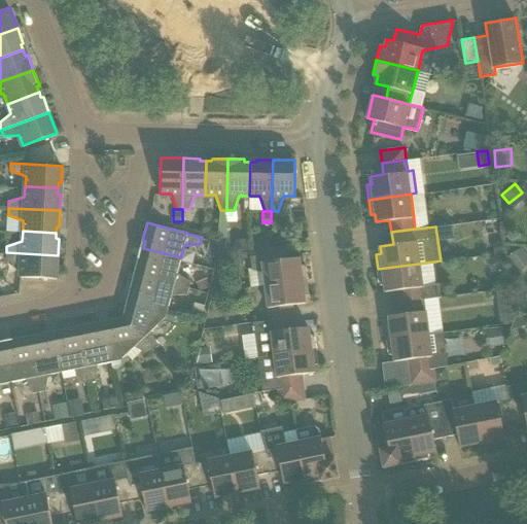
[(247,237),(234,238),(235,250),(248,249),(247,237)]
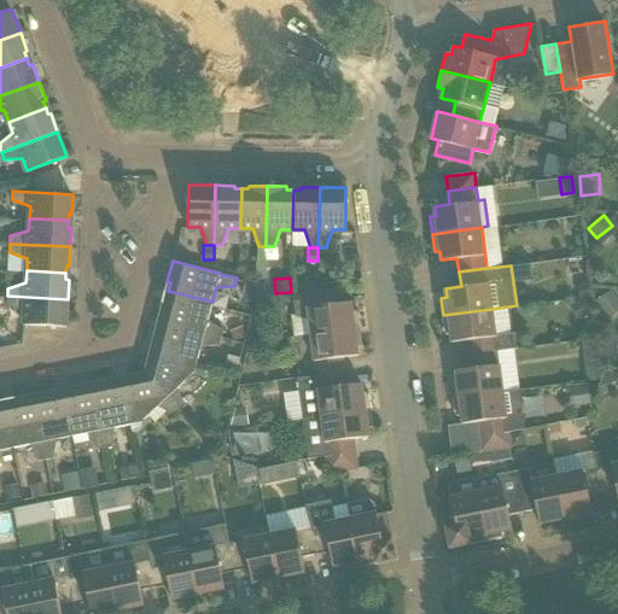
[(237,296),(240,297),(255,300),(260,284),(242,279),(237,296)]
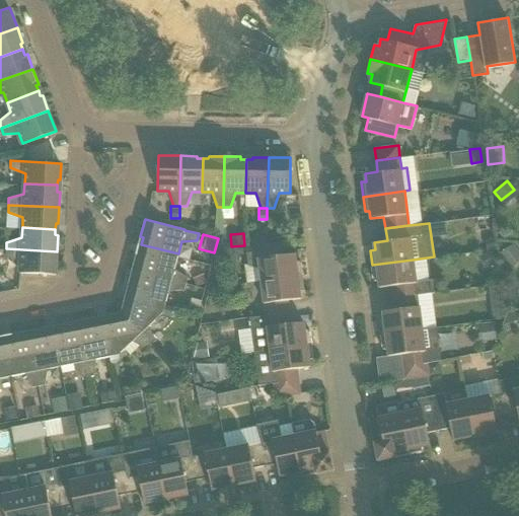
[(486,237),(487,248),(496,247),(495,236),(486,237)]
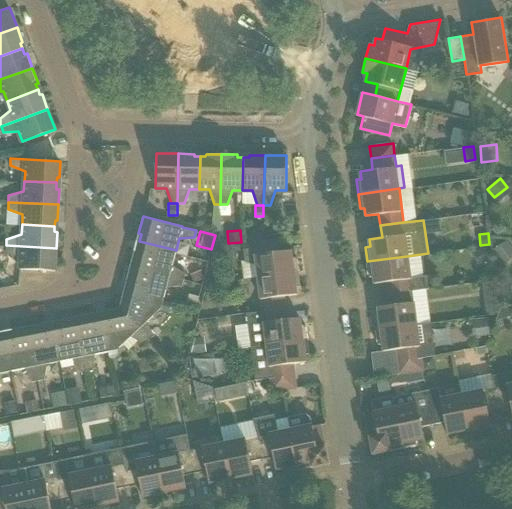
[(256,263),(258,276),(299,271),(297,256),(292,257),(291,249),(278,251),(277,239),(243,243),(245,260),(256,263)]
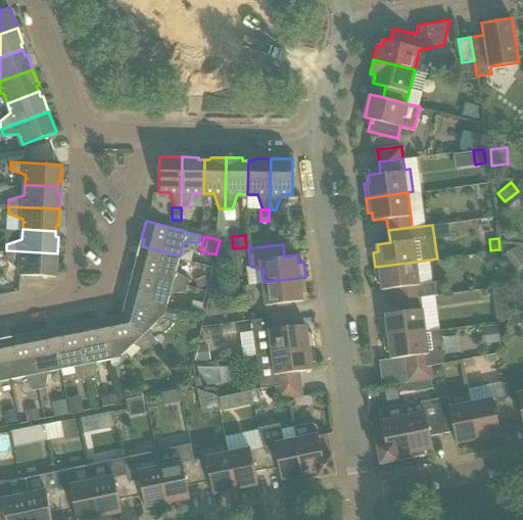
[(504,254),(514,270),(522,263),(522,251),(518,244),(504,254)]
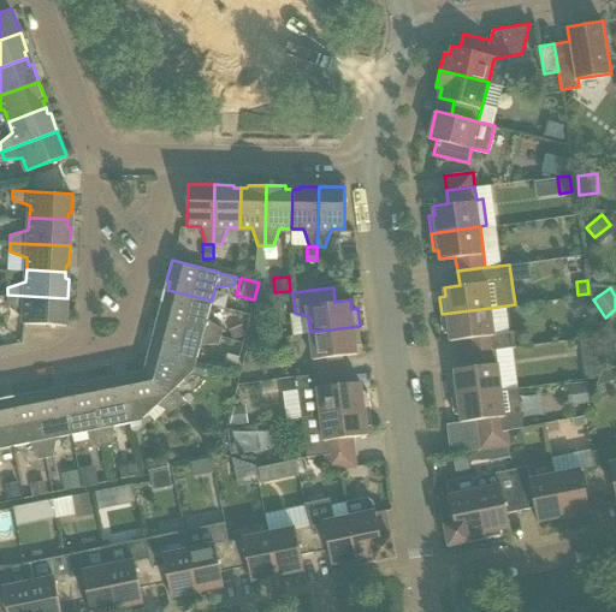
[(161,299),(157,320),(221,334),(223,327),(207,318),(212,301),(167,290),(165,299),(161,299)]
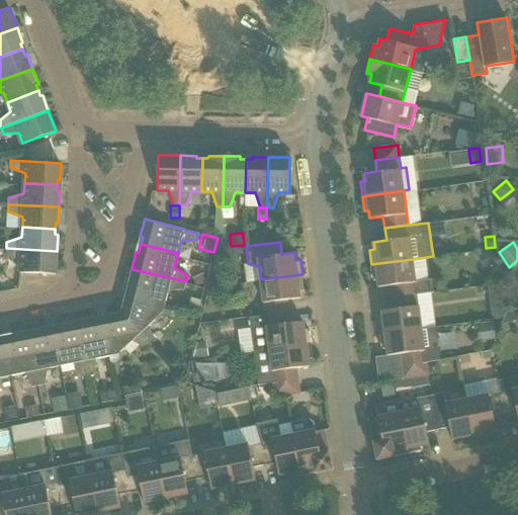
[(20,260),(20,271),(56,272),(57,251),(6,248),(6,255),(20,260)]
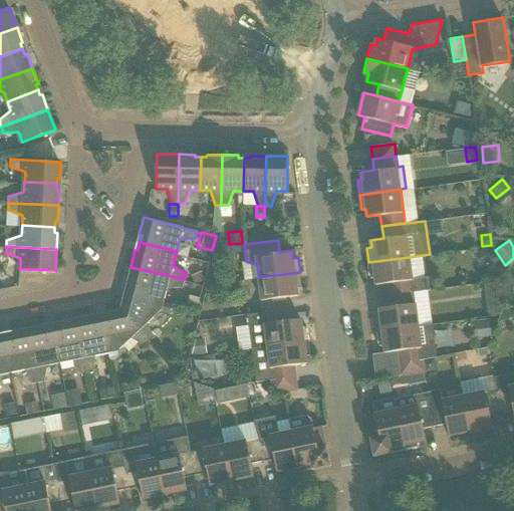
[(475,252),(480,264),(491,260),(486,247),(475,252)]
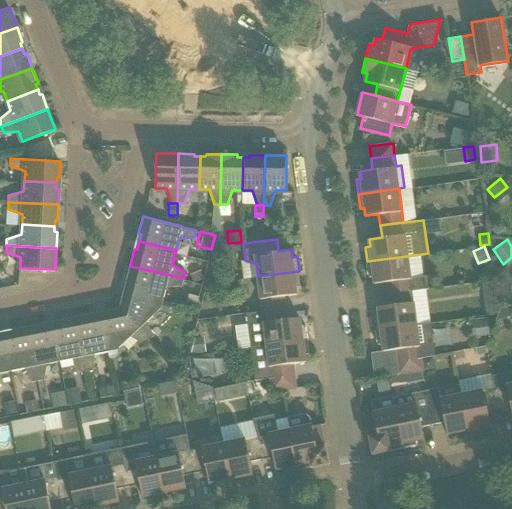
[(389,293),(412,290),(428,287),(427,275),(410,277),(407,256),(367,261),(369,276),(373,275),(374,283),(387,281),(389,293)]
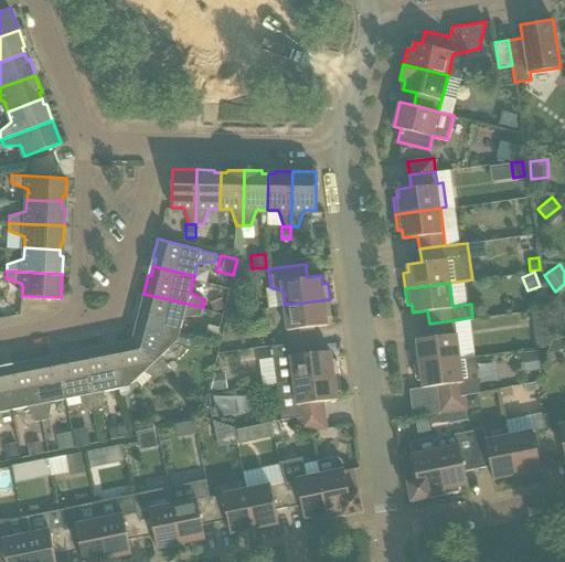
[(140,319),(180,329),(183,316),(201,315),(203,307),(144,294),(139,310),(142,310),(140,319)]
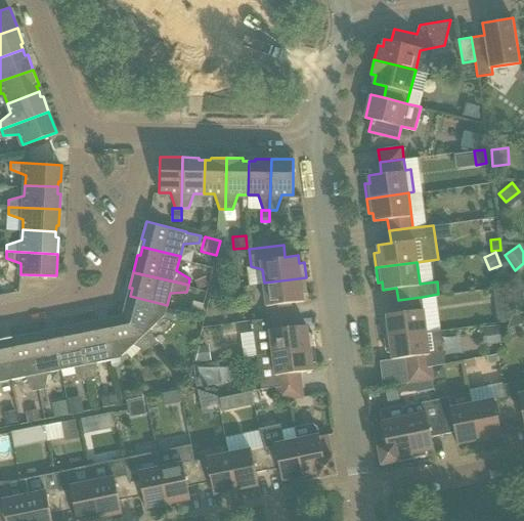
[(194,278),(198,288),(209,283),(206,274),(194,278)]
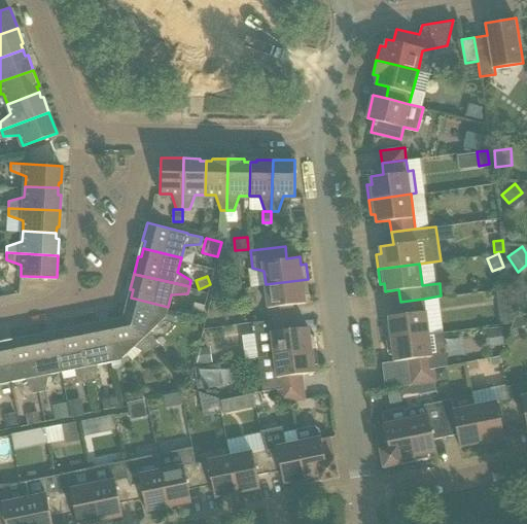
[(310,293),(308,279),(266,284),(270,319),(293,316),(292,304),(306,302),(305,294),(310,293)]
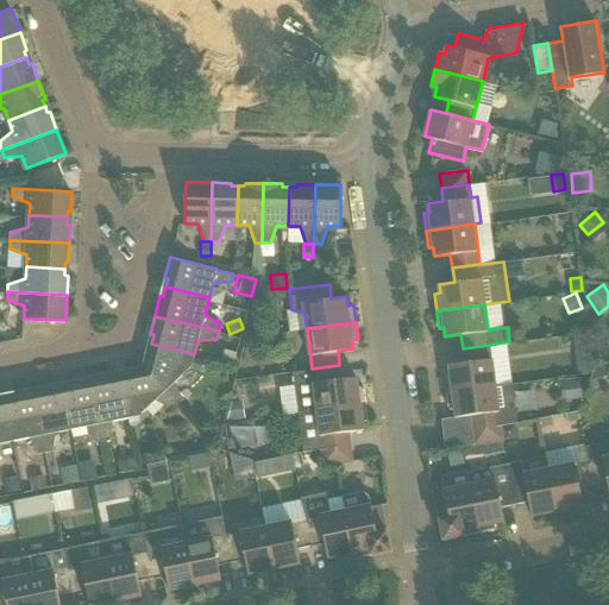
[(591,350),(588,333),(572,335),(575,348),(583,351),(591,350)]
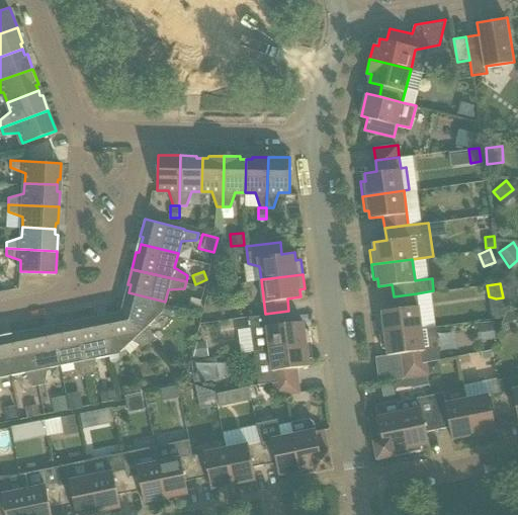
[(123,299),(120,311),(151,342),(156,338),(149,324),(163,311),(165,302),(128,292),(126,301),(123,299)]
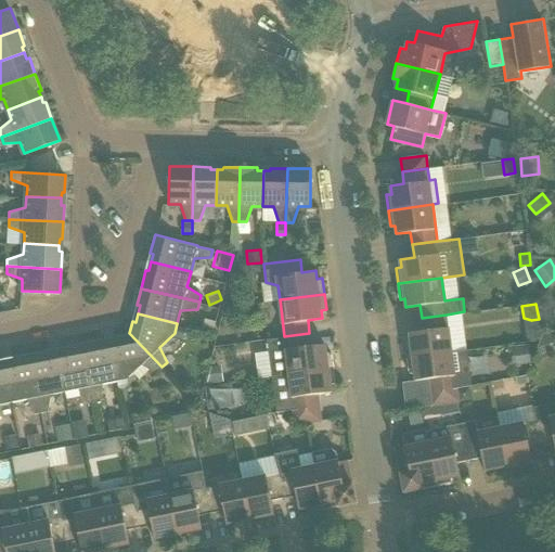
[(405,341),(408,357),(451,350),(447,315),(422,318),(423,331),(410,332),(410,341),(405,341)]
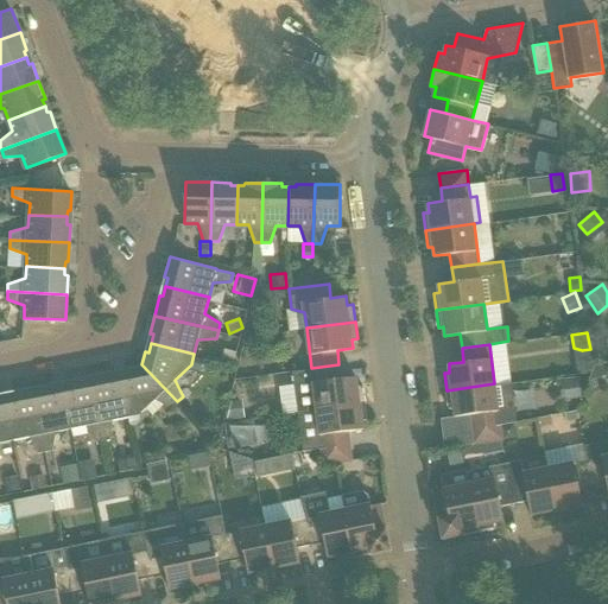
[(236,350),(225,348),(221,361),(233,363),(236,350)]
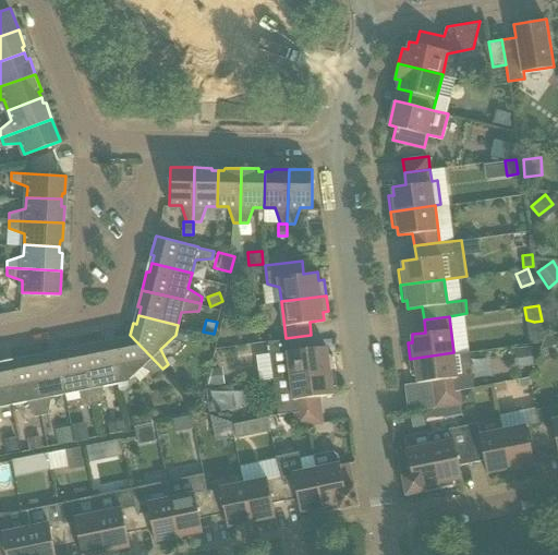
[(176,338),(184,340),(186,328),(178,327),(176,338)]
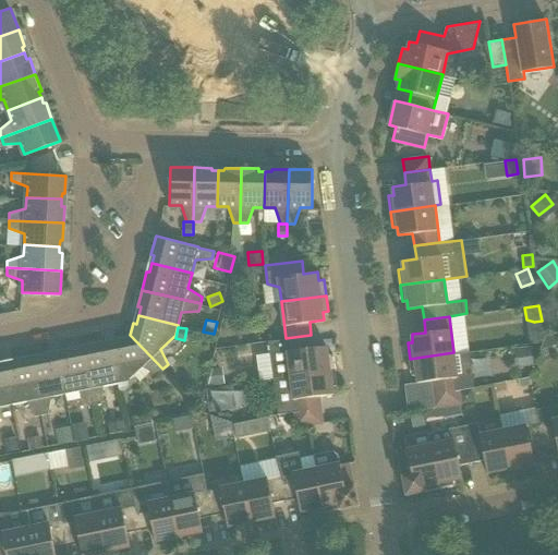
[(544,338),(543,340),(540,348),(547,347),(557,344),(557,335),(546,334),(544,338)]
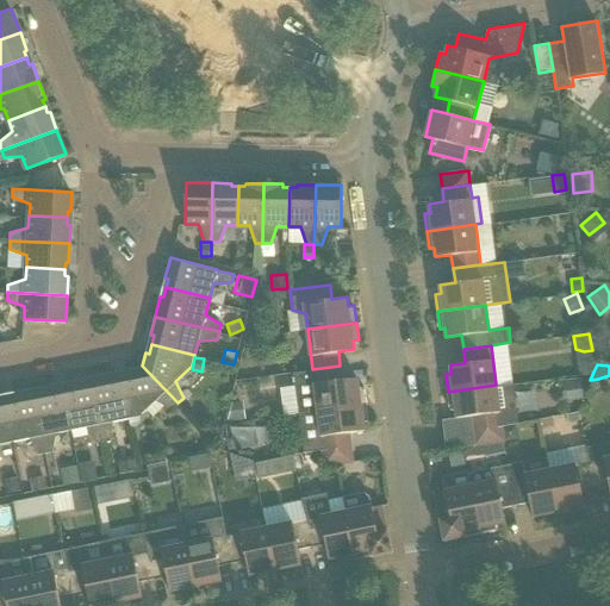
[(130,372),(120,373),(129,417),(139,414),(155,400),(172,408),(178,403),(142,366),(129,368),(130,372)]
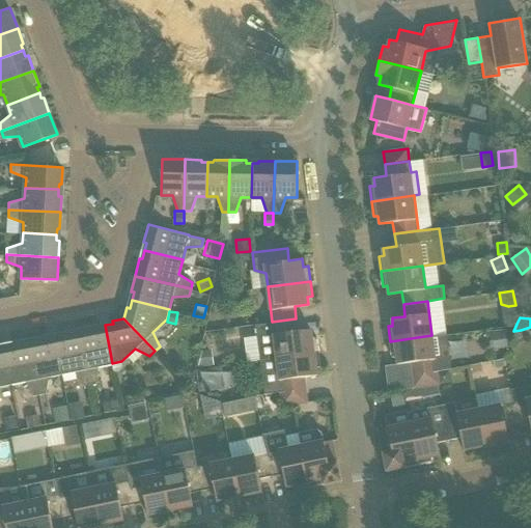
[(254,324),(259,359),(318,351),(317,336),(312,336),(311,329),(298,330),(296,318),(272,322),(254,324)]
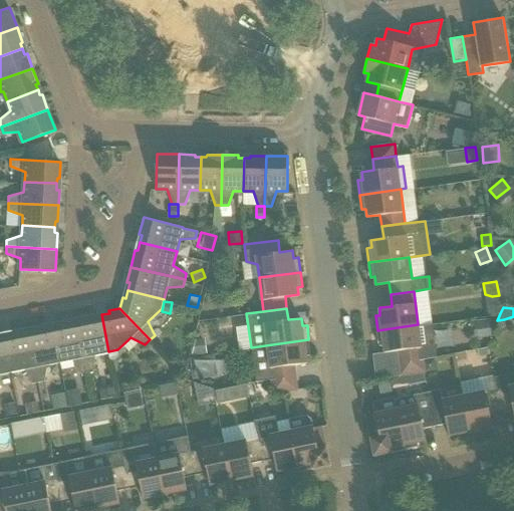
[(76,317),(87,370),(93,369),(95,354),(108,351),(101,314),(93,316),(92,314),(76,317)]
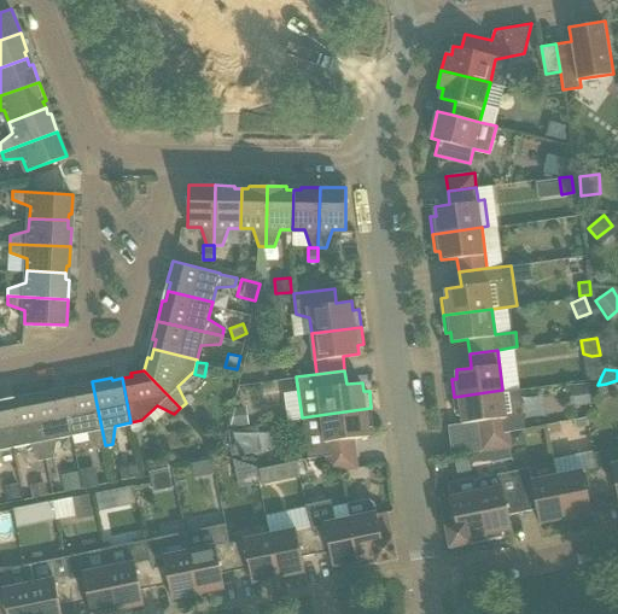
[(73,387),(63,390),(73,434),(88,431),(97,448),(105,445),(92,381),(73,385),(73,387)]
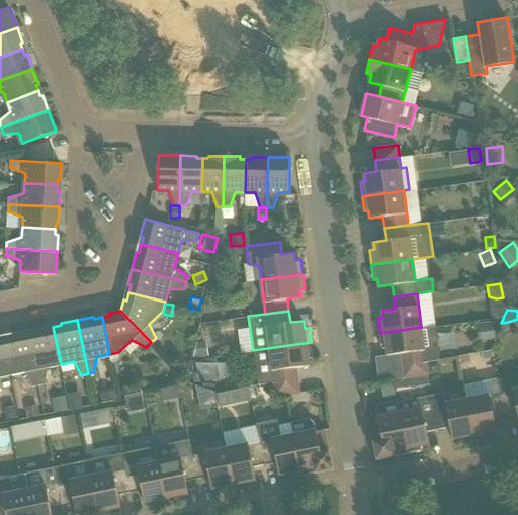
[(483,321),(486,339),(496,338),(494,320),(483,321)]
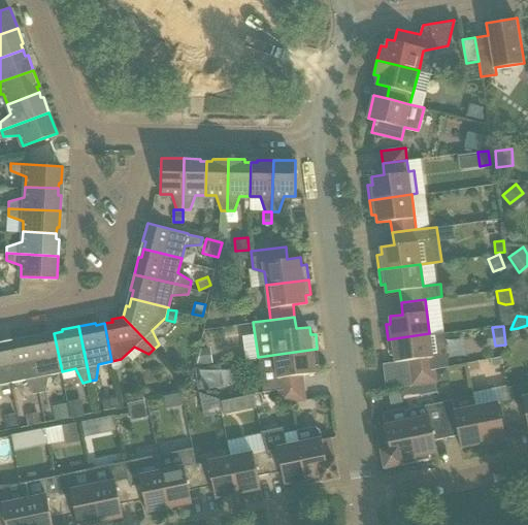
[(408,359),(410,371),(434,368),(449,366),(444,331),(429,333),(388,339),(389,354),(394,353),(395,361),(408,359)]
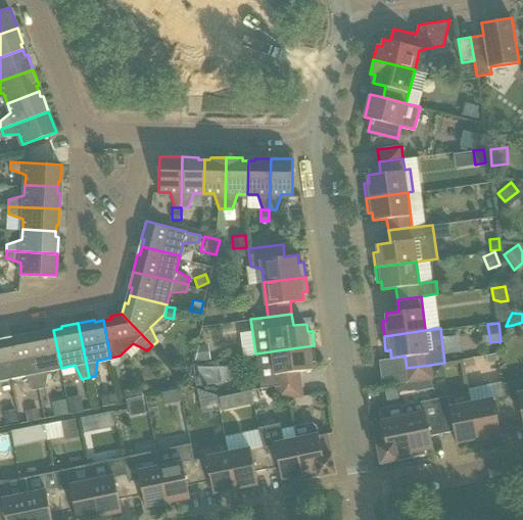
[(61,368),(53,330),(45,331),(45,329),(28,332),(39,387),(46,386),(46,383),(62,380),(59,368),(61,368)]
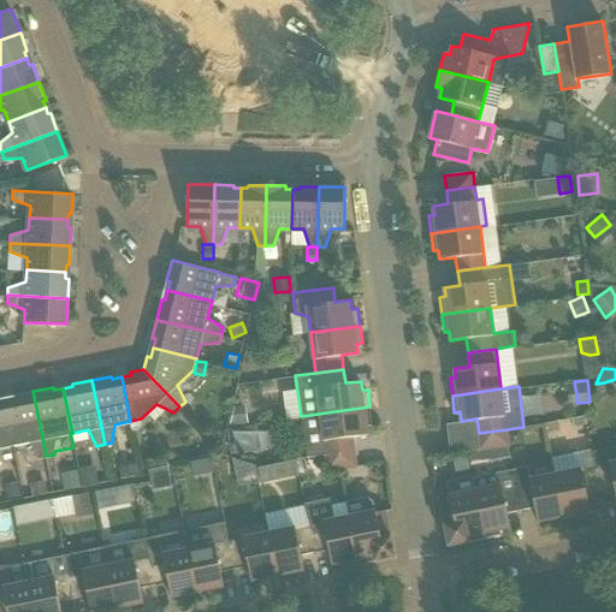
[(15,398),(5,400),(15,444),(30,441),(39,458),(46,456),(33,391),(15,394),(15,398)]
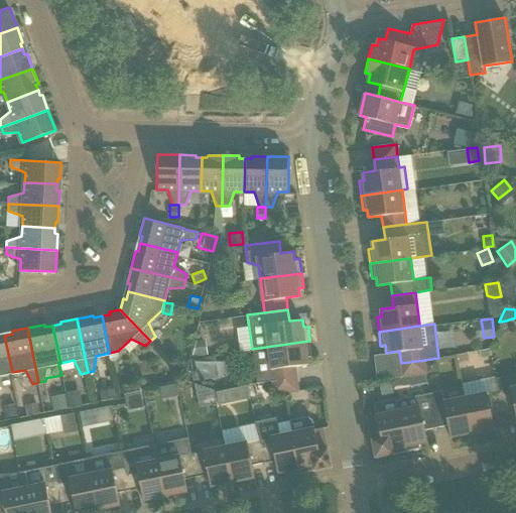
[(452,329),(437,331),(439,346),(454,343),(452,329)]
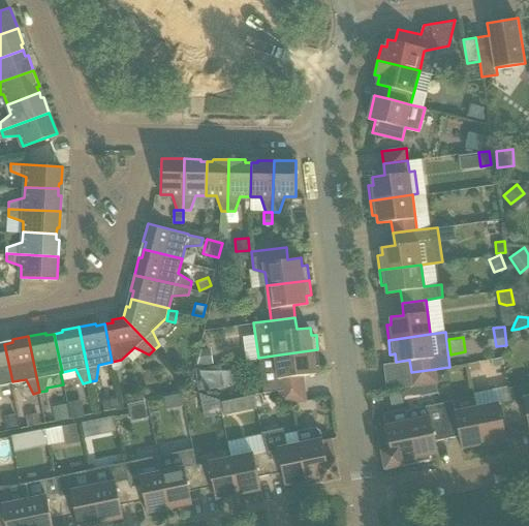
[(0,383),(12,381),(4,344),(0,344),(0,383)]
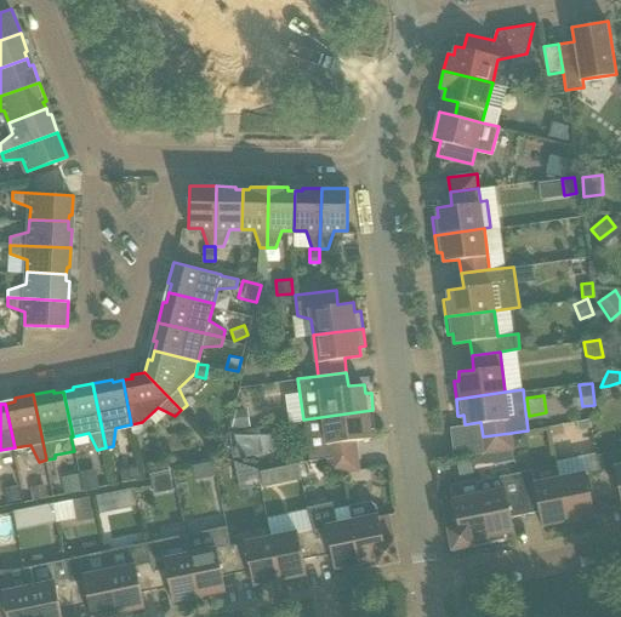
[(237,409),(232,428),(250,424),(248,407),(237,409)]
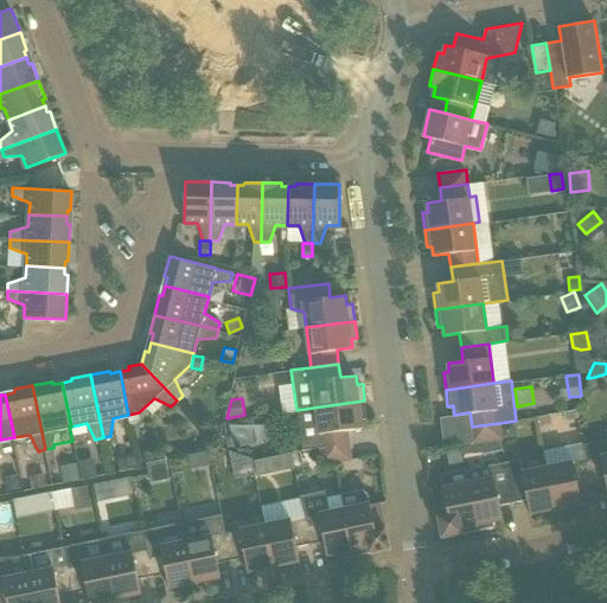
[(366,418),(364,401),(296,410),(302,450),(321,447),(349,443),(346,430),(363,428),(360,418),(366,418)]
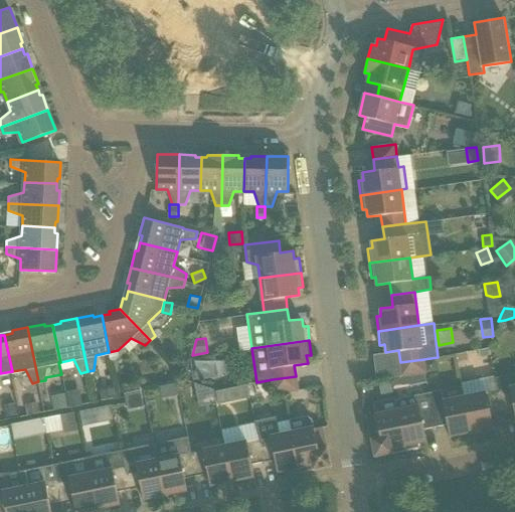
[(468,348),(471,370),(493,367),(491,345),(468,348)]
